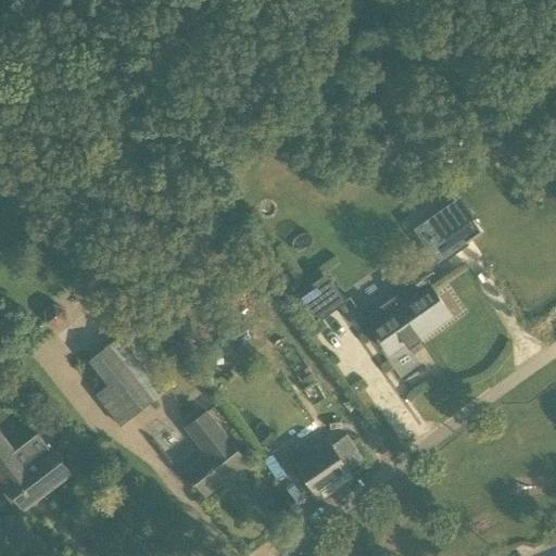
[(443,209),(422,225),(446,258),(467,242),(468,241),(481,231),(474,220),(468,213),(454,224),(443,209)]
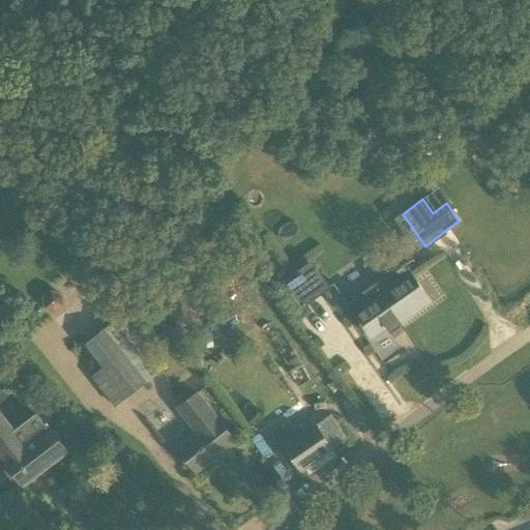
[(312,261),(283,282),(302,308),(331,288),(312,261)]
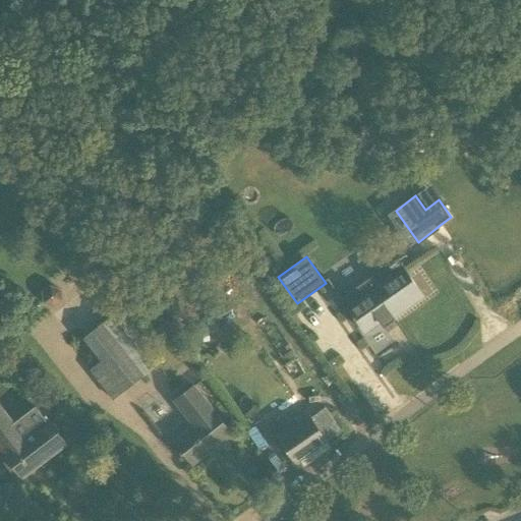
[(423,297),(397,259),(341,299),(365,333),(391,315),(393,319),(423,297)]
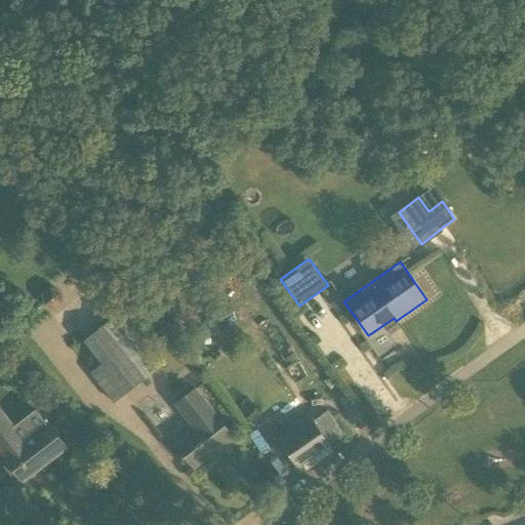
[(114,403),(135,386),(162,364),(121,312),(84,340),(105,366),(93,375),(114,403)]
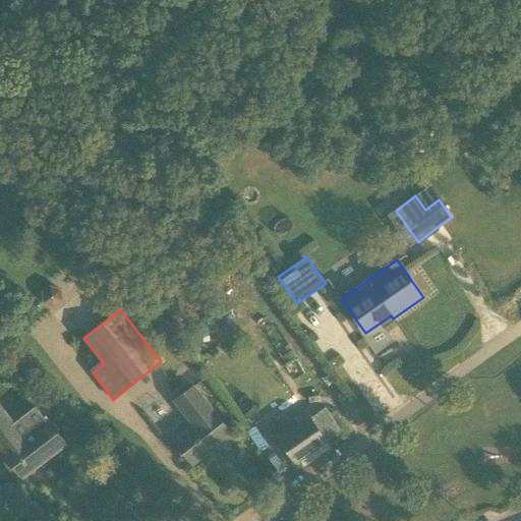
[(209,328),(196,330),(198,343),(210,342),(209,328)]
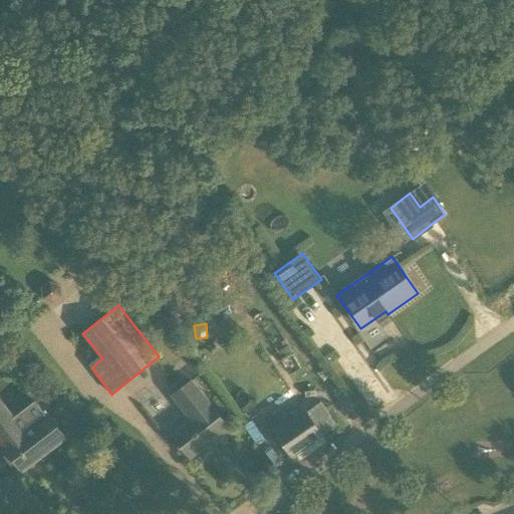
[(191,380),(186,384),(172,396),(192,420),(172,436),(190,458),(212,441),(216,437),(219,440),(230,431),(191,380)]
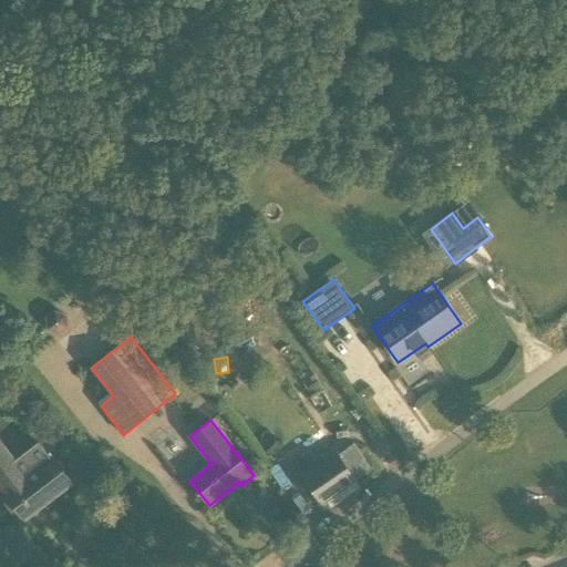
[(0,444),(0,486),(2,488),(26,519),(27,517),(71,484),(51,459),(38,442),(12,461),(0,444)]
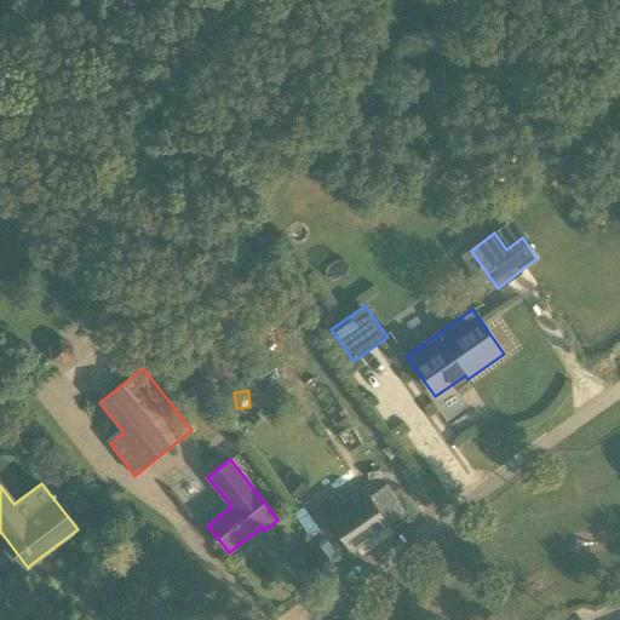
[(406,514),(386,486),(346,512),(337,498),(322,507),(352,551),(406,514)]
